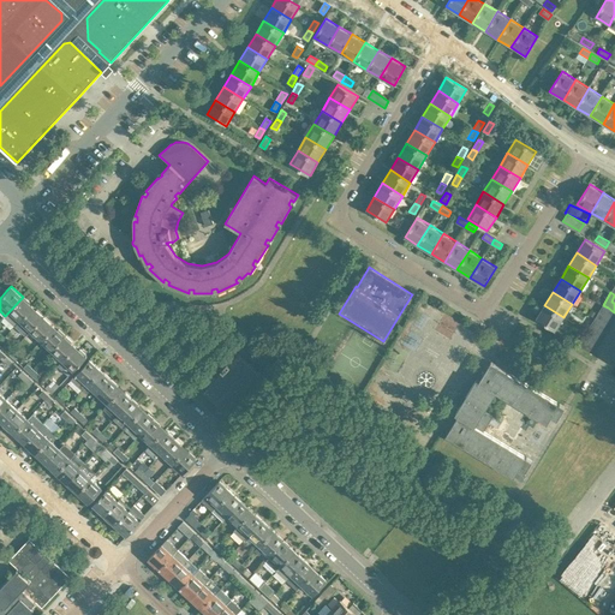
[(16,326),(33,308),(29,304),(30,303),(23,297),(5,316),(16,326)]
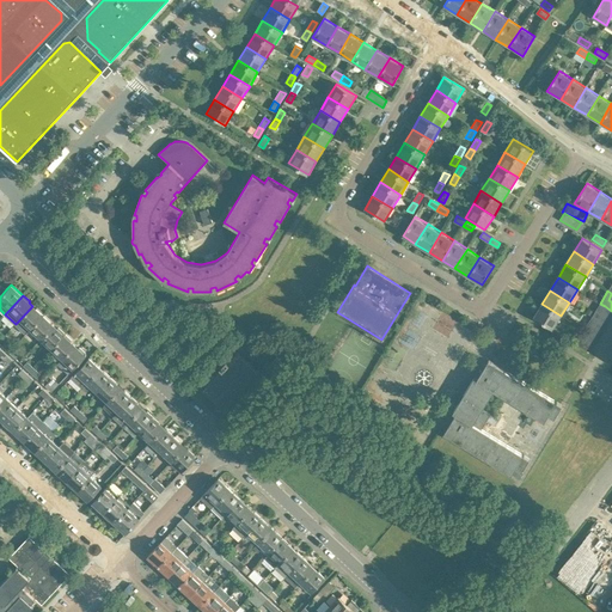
[(552,329),(561,316),(542,304),(533,317),(552,329)]
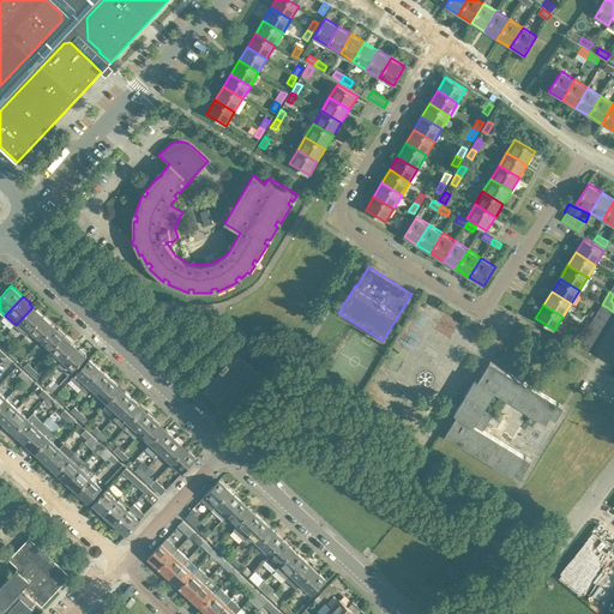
[(602,314),(607,307),(602,305),(594,318),(599,320),(609,327),(613,321),(602,314)]
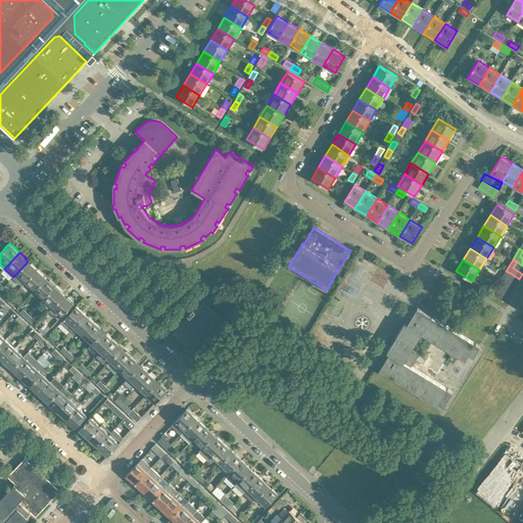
[(26,281),(37,270),(37,269),(32,264),(31,265),(28,262),(13,277),(21,285),(26,281)]
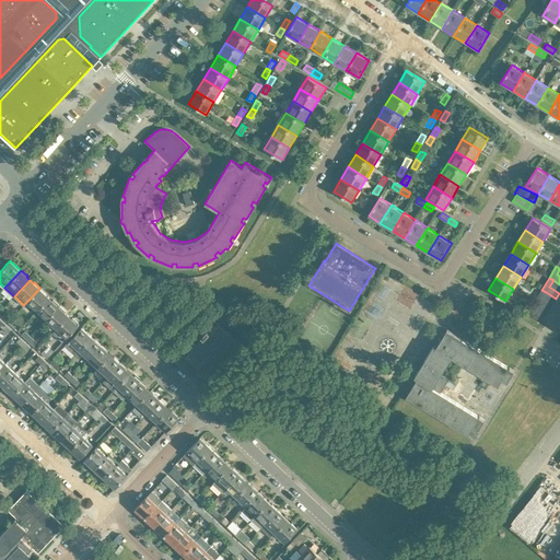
[(559,291),(559,284),(553,280),(549,287),(559,293),(559,291)]
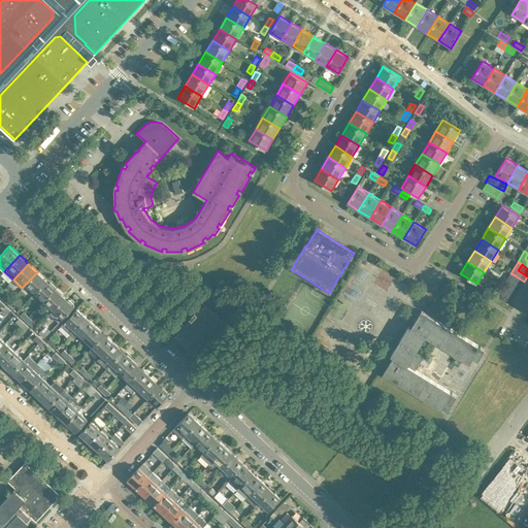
[(35,293),(46,282),(43,278),(44,277),(38,271),(38,272),(37,272),(26,284),(35,293)]
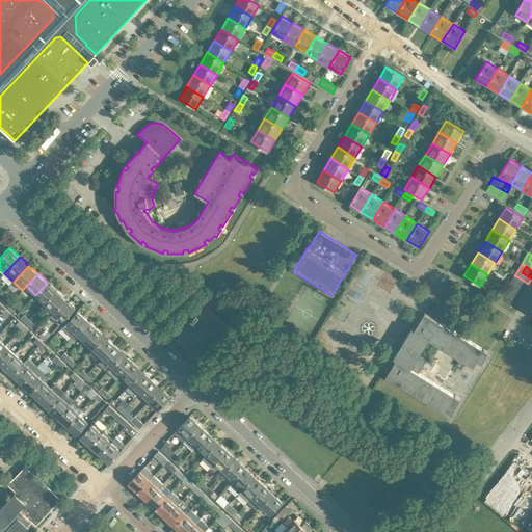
[(514,284),(519,277),(514,275),(507,287),(511,289),(521,295),(524,290),(514,284)]
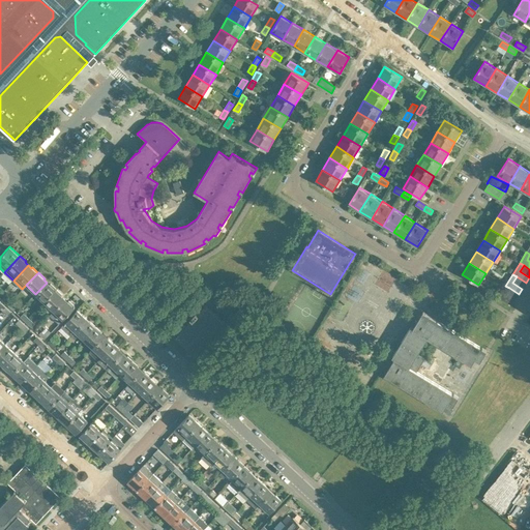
[(522,289),(526,283),(517,276),(512,283),(522,289)]
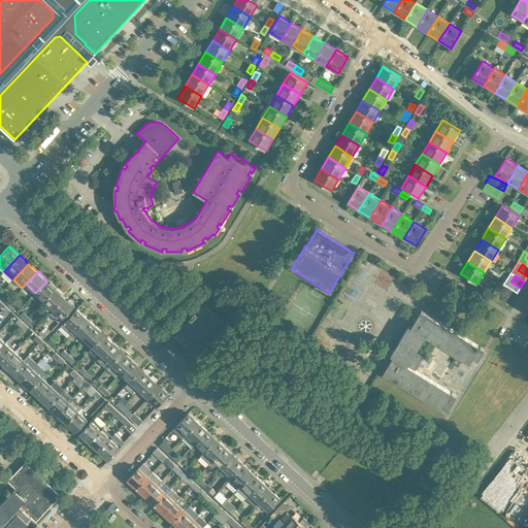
[(44,301),(56,289),(56,288),(51,283),(50,284),(46,282),(35,293),(44,301)]
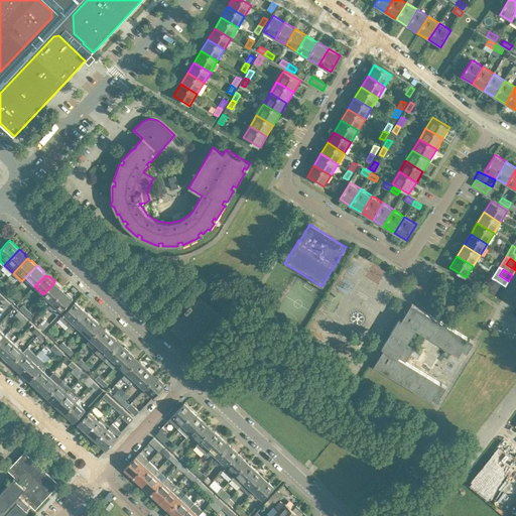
[(493,286),(496,280),(492,278),(485,289),(498,297),(502,291),(493,286)]
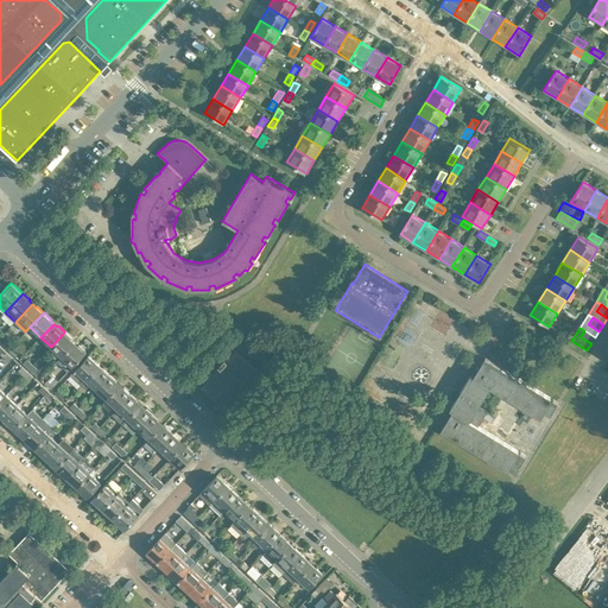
[(591,343),(595,337),(584,330),(581,337),(591,343)]
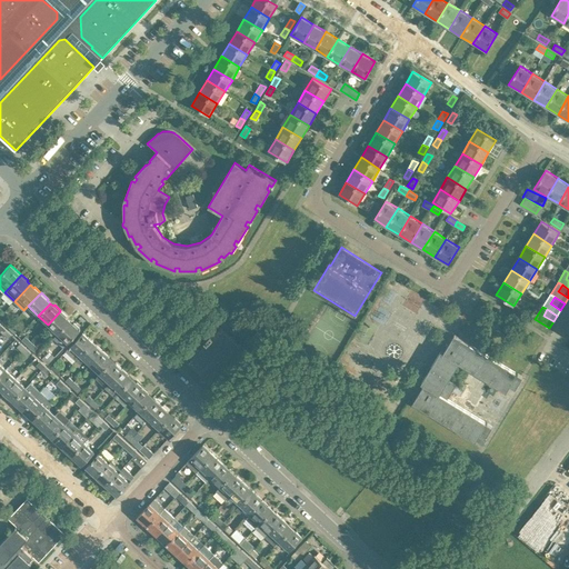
[(58,333),(69,321),(66,318),(67,317),(61,311),(60,311),(48,325),(58,333)]
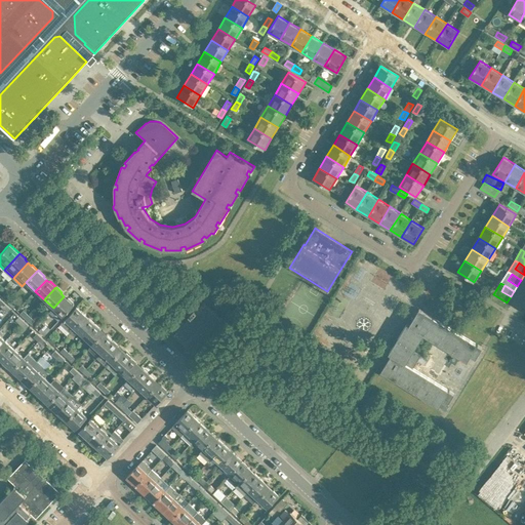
[(11,298),(5,293),(2,296),(8,301),(11,298)]
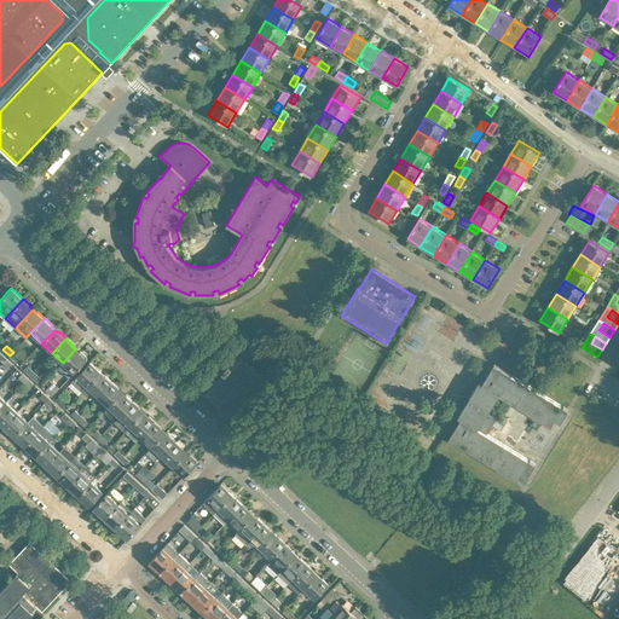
[(74,374),(87,359),(86,358),(87,357),(80,351),(79,353),(75,350),(63,363),(74,374)]
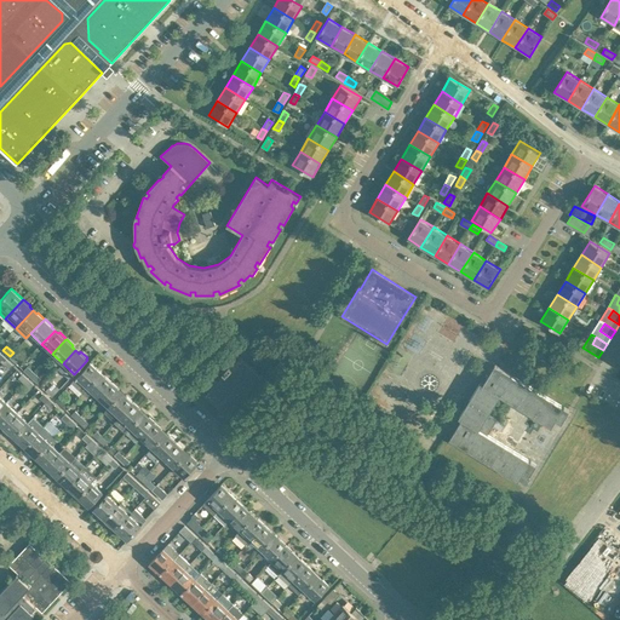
[(19,359),(13,352),(10,356),(16,362),(19,359)]
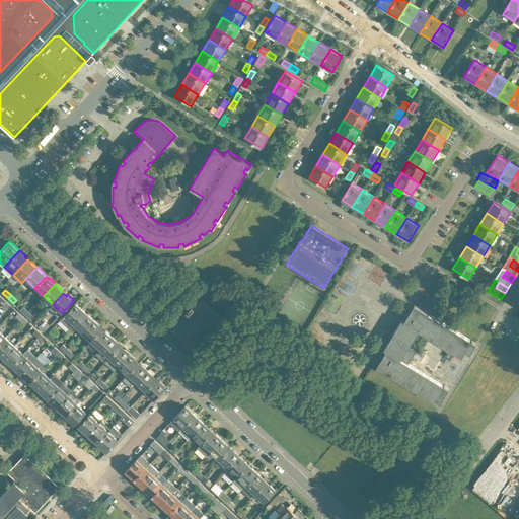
[(193,349),(222,318),(202,299),(194,307),(192,305),(187,311),(189,313),(172,329),(193,349)]
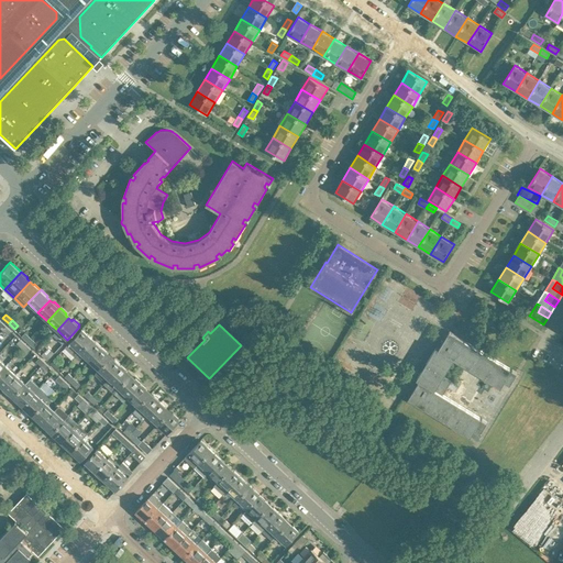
[(79,352),(92,339),(83,329),(65,346),(76,356),(79,352)]
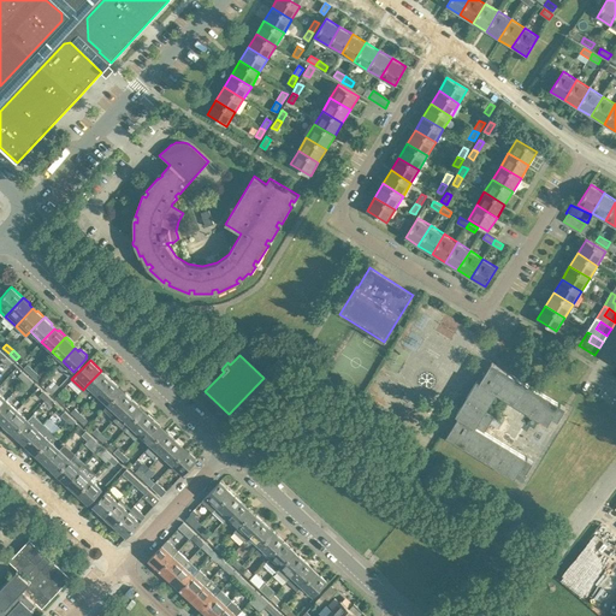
[(566,407),(564,407),(492,362),(491,362),(479,381),(477,380),(465,398),(461,396),(458,401),(462,403),(455,415),(458,416),(446,436),(515,478),(522,483),(527,475),(525,474),(533,461),(485,432),(490,424),(489,422),(495,414),(486,409),(497,392),(548,424),(552,416),(557,420),(566,407)]
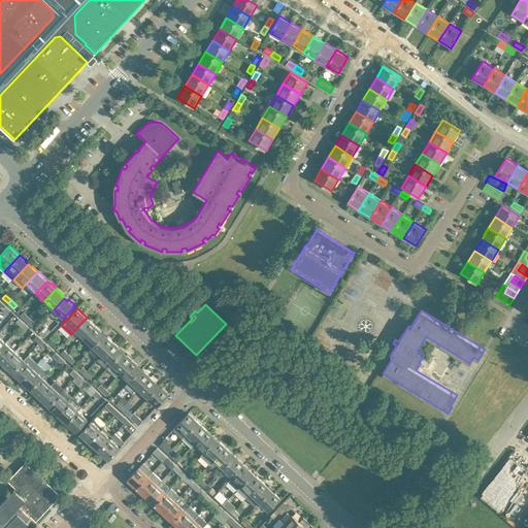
[(30,317),(24,311),(21,316),(27,321),(30,317)]
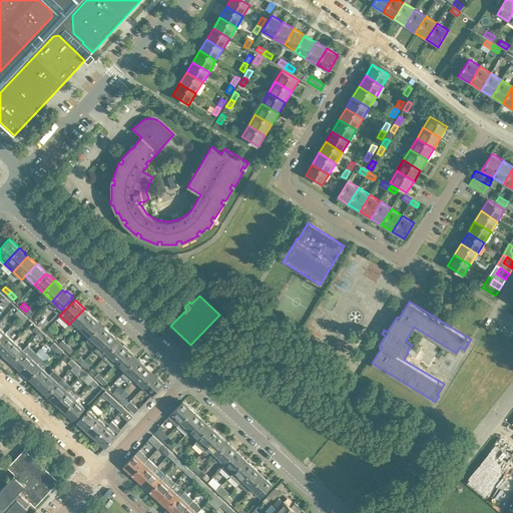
[(34,313),(29,308),(26,312),(31,317),(34,313)]
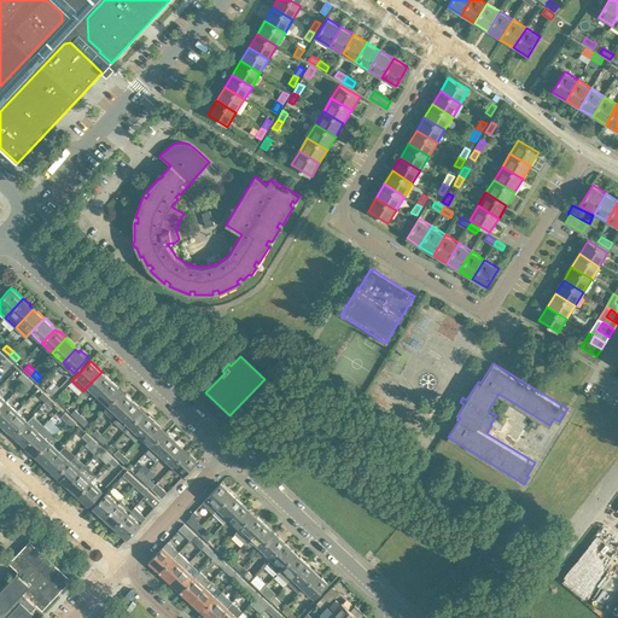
[(98,396),(111,382),(101,372),(87,386),(98,396)]
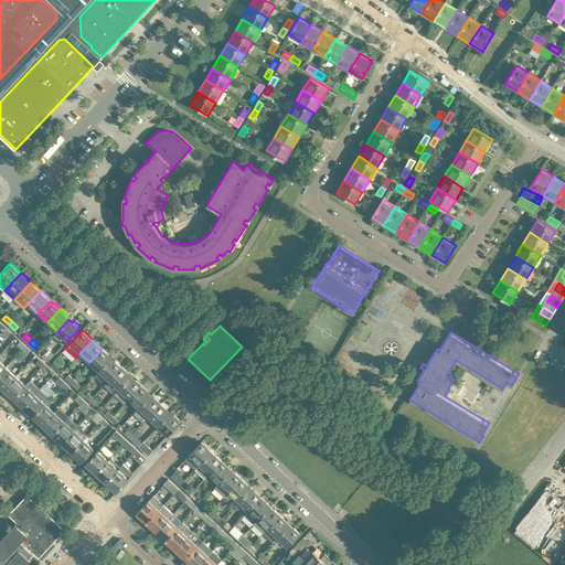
[(99,371),(112,358),(102,349),(89,362),(99,371)]
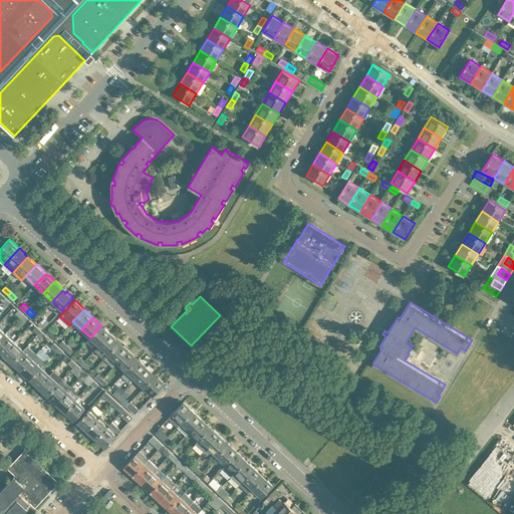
[(46,325),(41,320),(38,323),(43,328),(46,325)]
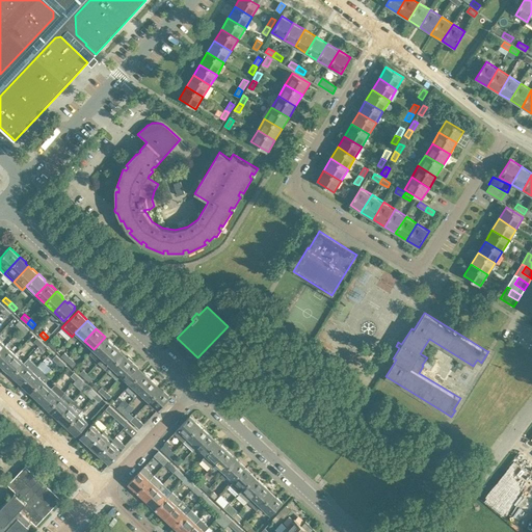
[(103,358),(114,345),(105,337),(94,349),(102,357),(103,358)]
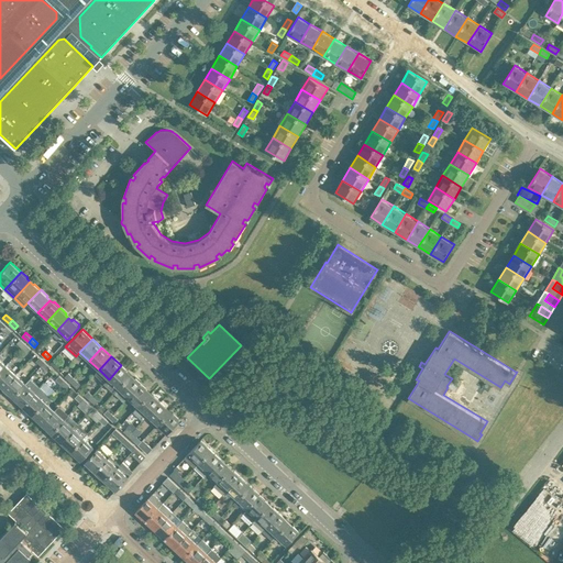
[(45,363),(40,357),(36,361),(42,366),(45,363)]
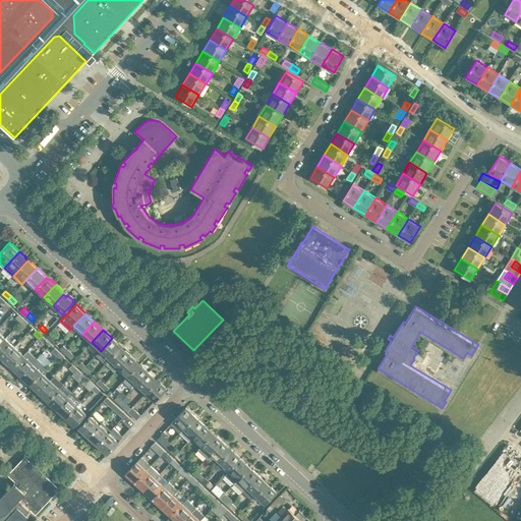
[(55,337),(51,333),(47,336),(52,341),(55,337)]
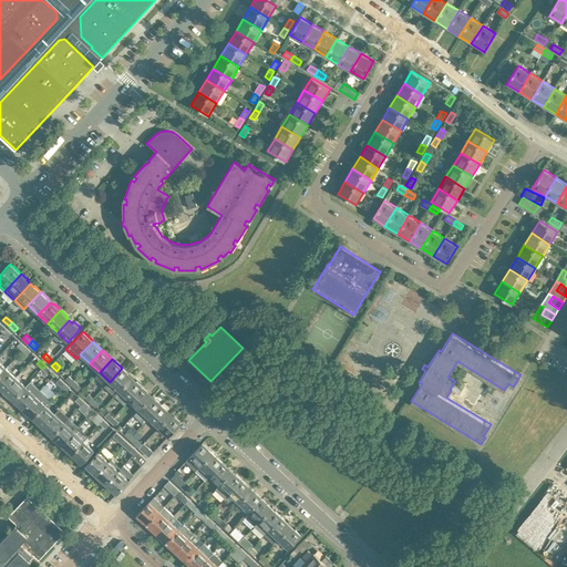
[(0,388),(3,391),(16,377),(7,368),(0,374),(0,388)]
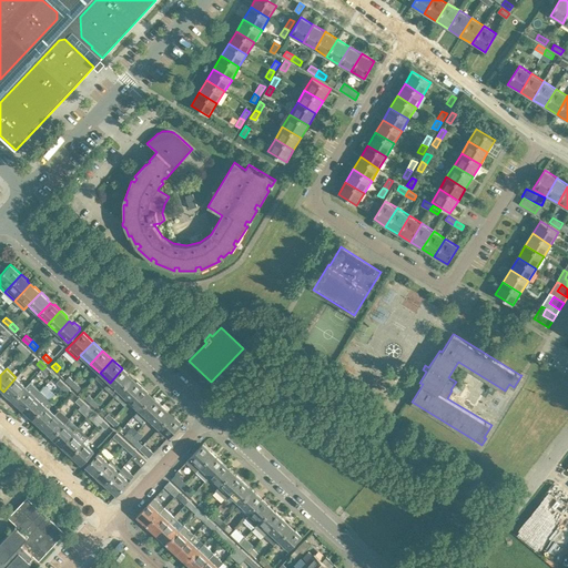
[(115,396),(132,378),(122,368),(110,383),(109,382),(105,386),(115,396)]
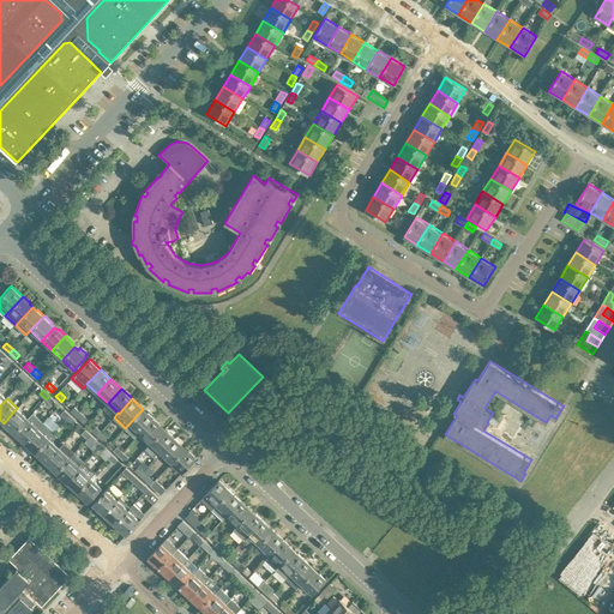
[(366,405),(361,402),(357,409),(383,425),(386,417),(381,414),(385,408),(371,398),(366,405)]
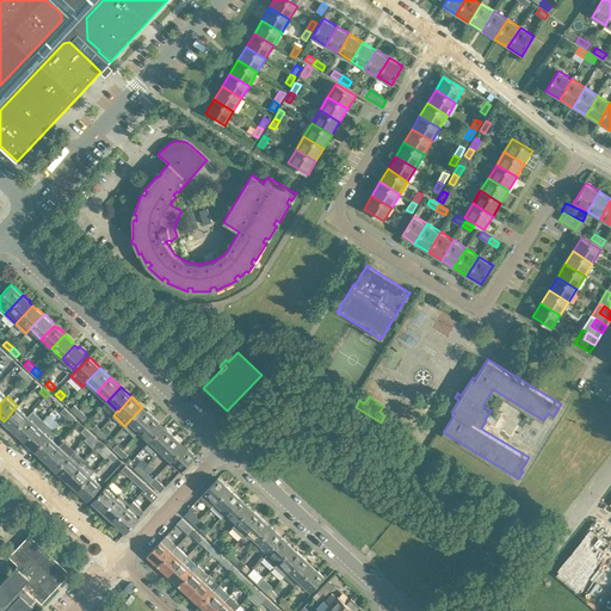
[(14,431),(28,417),(17,406),(4,421),(14,431)]
